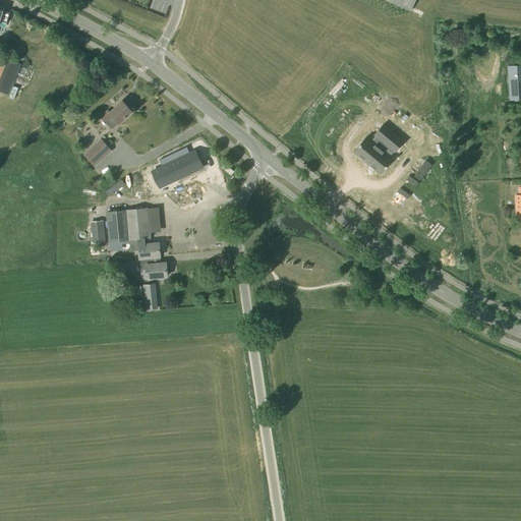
[(386,0),(410,11),(415,0),(386,0)]
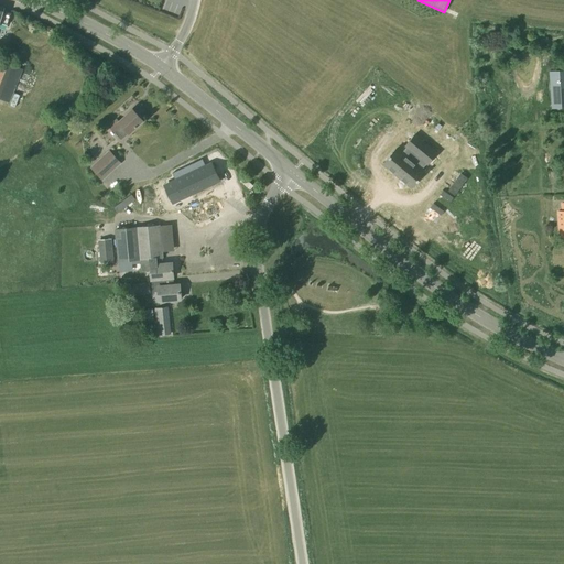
[(0,24),(7,26),(11,14),(2,12),(3,9),(0,7),(0,24)]
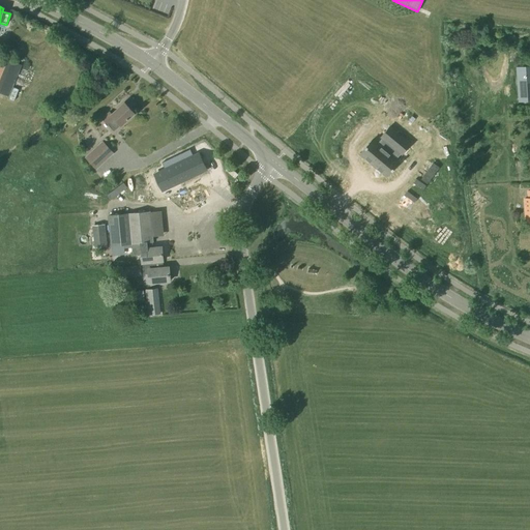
[(0,93),(9,97),(22,65),(2,57),(0,63),(0,93)]
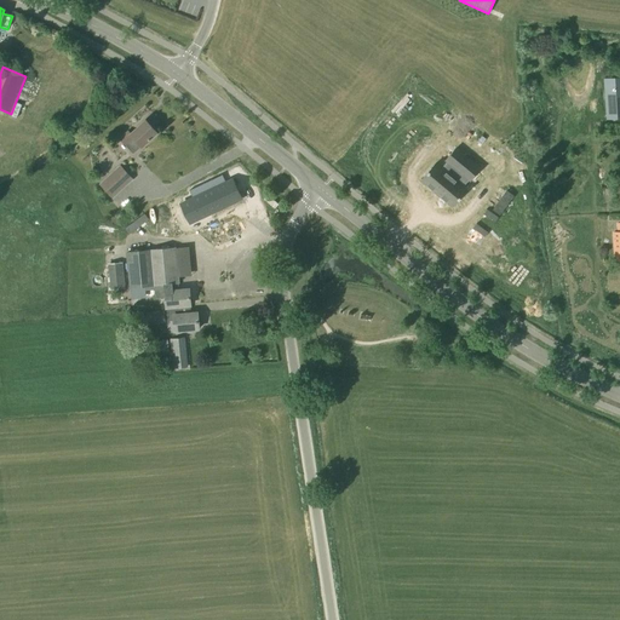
[(606,120),(619,119),(619,78),(603,79),(606,120)]
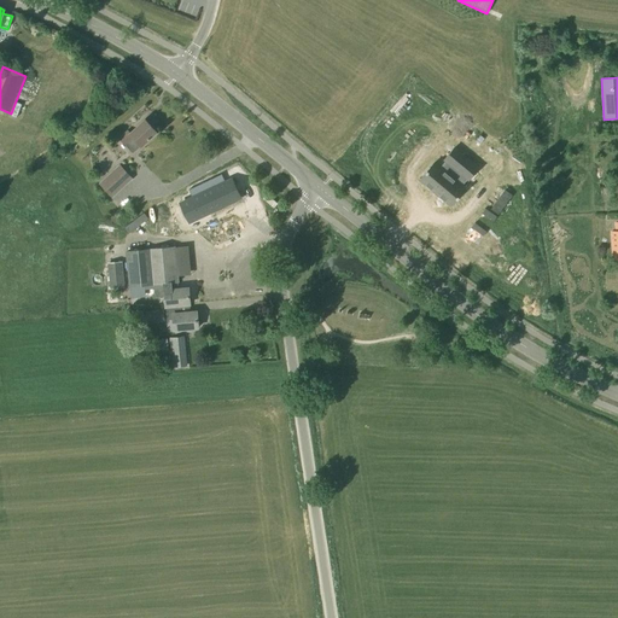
[(141,147),(157,133),(145,120),(129,134),(127,132),(120,139),(133,153),(140,146),(141,147)]
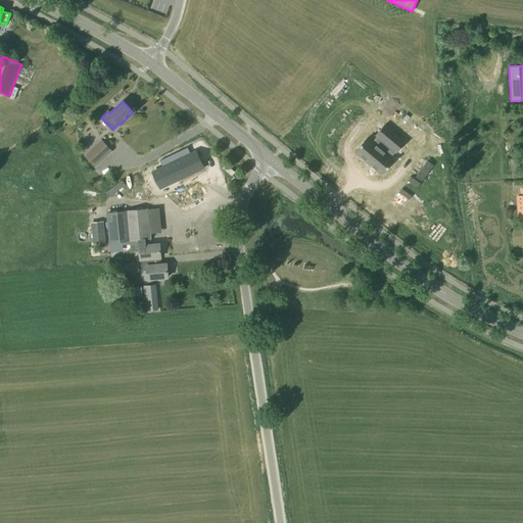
[(382,131),(374,141),(384,148),(391,139),(382,131)]
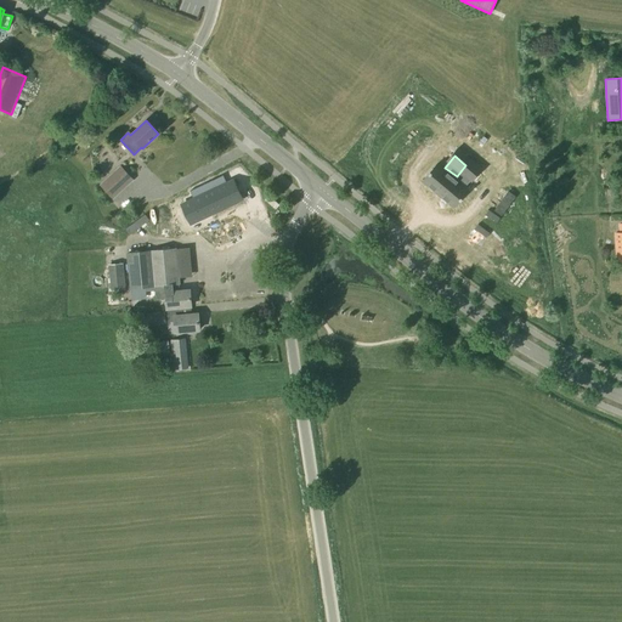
[(113,201),(134,180),(120,165),(100,185),(113,201)]
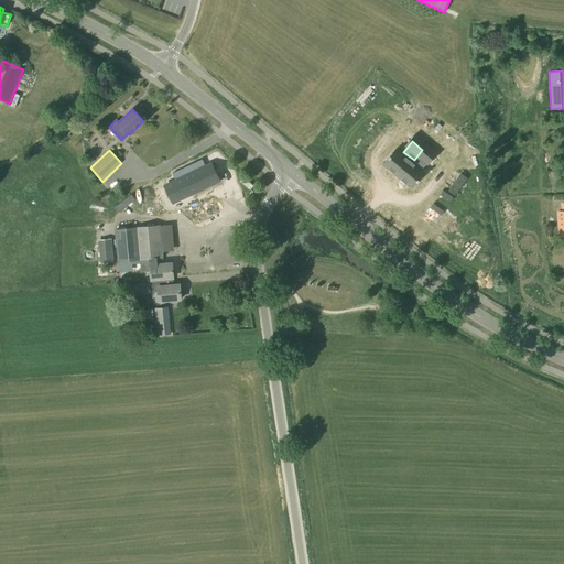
[(422,150),(414,160),(426,171),(435,160),(422,150)]
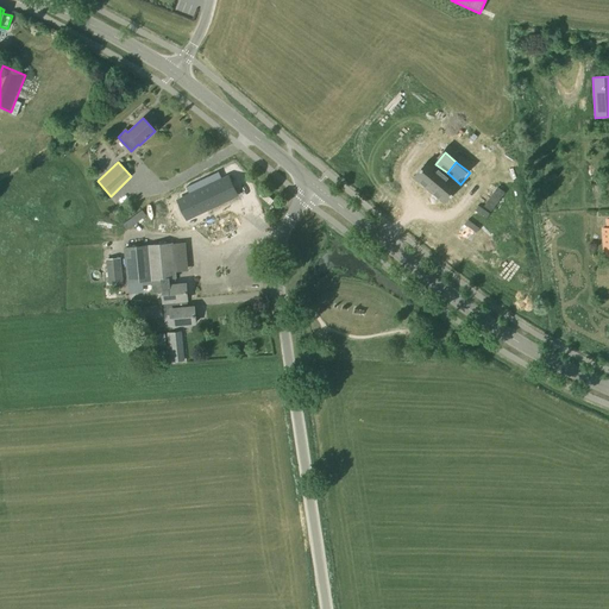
[(427,196),(441,180),(425,167),(410,183),(427,196)]
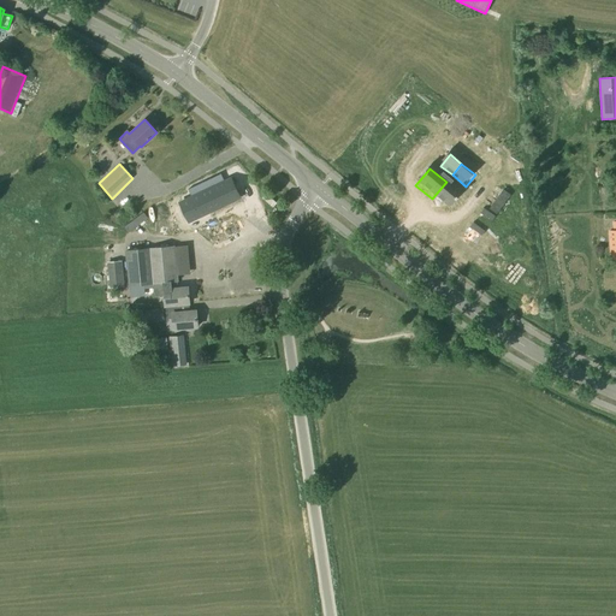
[(232,181),(182,203),(190,221),(209,212),(207,208),(238,194),(232,181)]
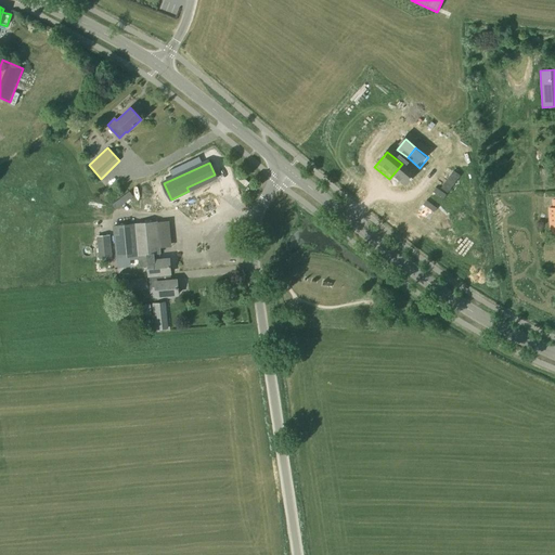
[(402,164),(389,179),(404,192),(417,176),(402,164)]
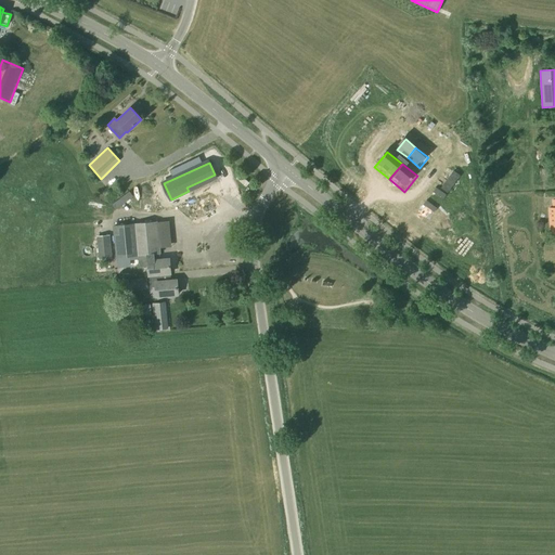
[(160,260),(159,254),(159,248),(171,247),(169,221),(134,224),(113,227),(116,258),(138,256),(139,268),(147,267),(149,275),(164,274),(170,274),(169,259),(160,260)]
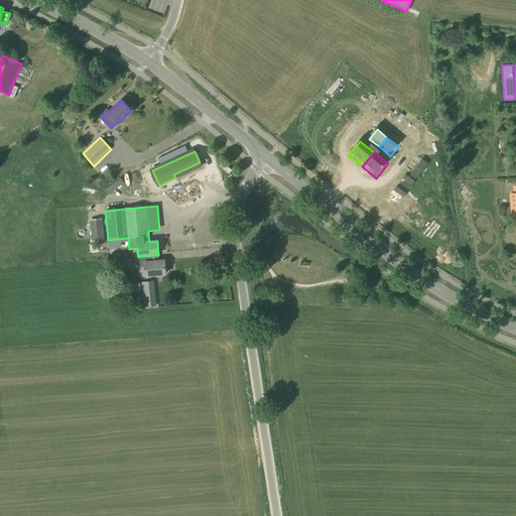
[(92,242),(104,240),(102,219),(90,220),(92,242)]
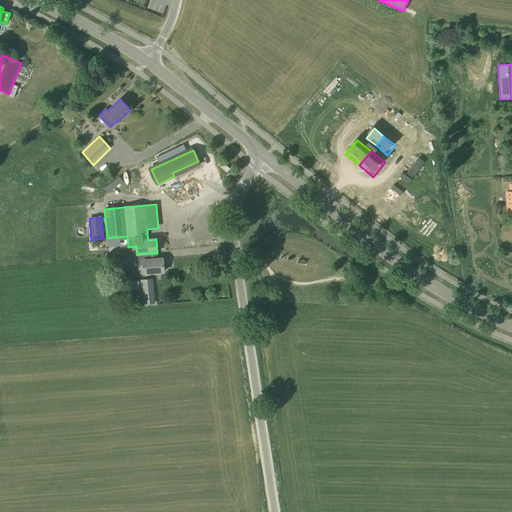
[(151,253),(137,254),(138,265),(143,265),(144,274),(164,272),(162,258),(151,259),(151,253)]
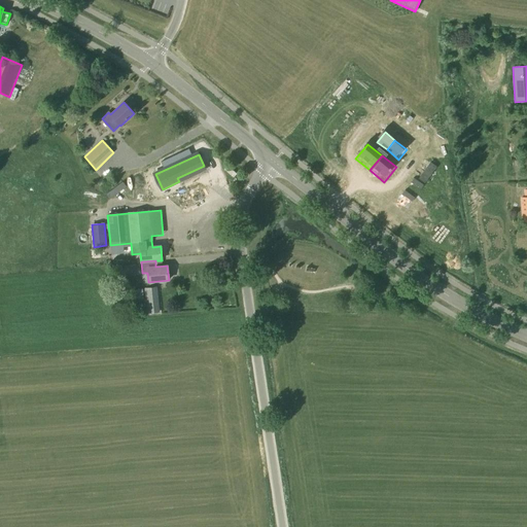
[(125,275),(139,274),(138,264),(124,266),(125,275)]
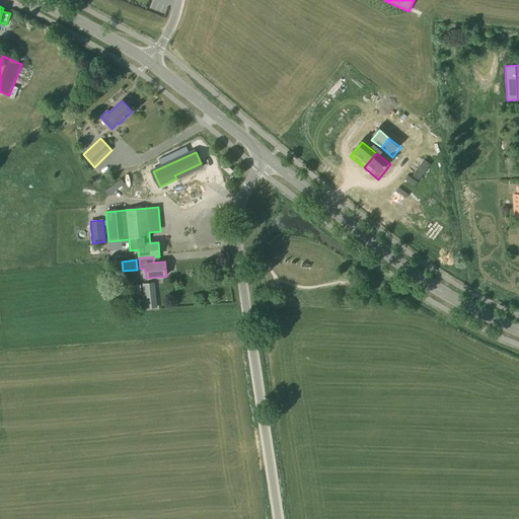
[(145,309),(157,308),(155,283),(142,284),(145,309)]
